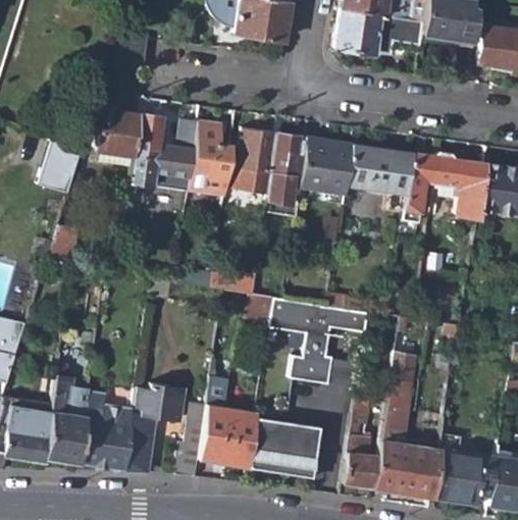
[(0,0),(0,74),(23,0),(0,0)]
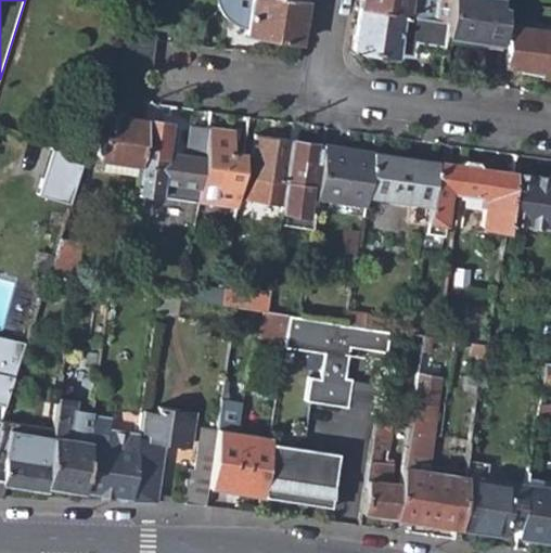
[(217,0),(218,4),(223,15),(233,25),(247,29),(247,35),(300,43),(307,1),(298,0),(217,0)]
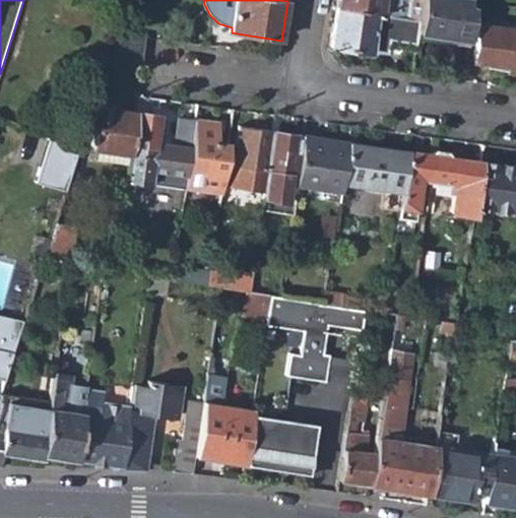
[(338,0),(337,8),(383,15),(385,0),(338,0)]
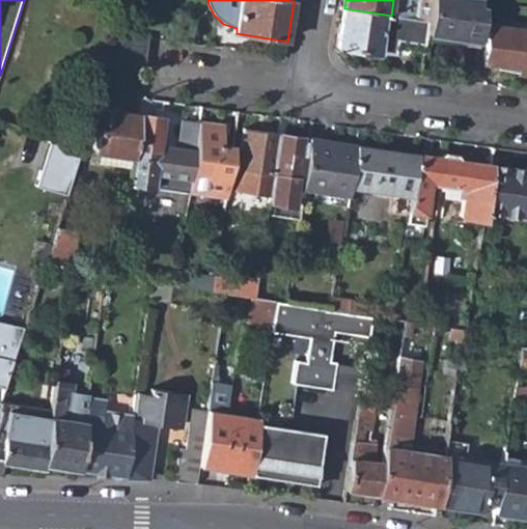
[(433,0),(430,21),(426,40),(477,48),(482,0),(433,0)]
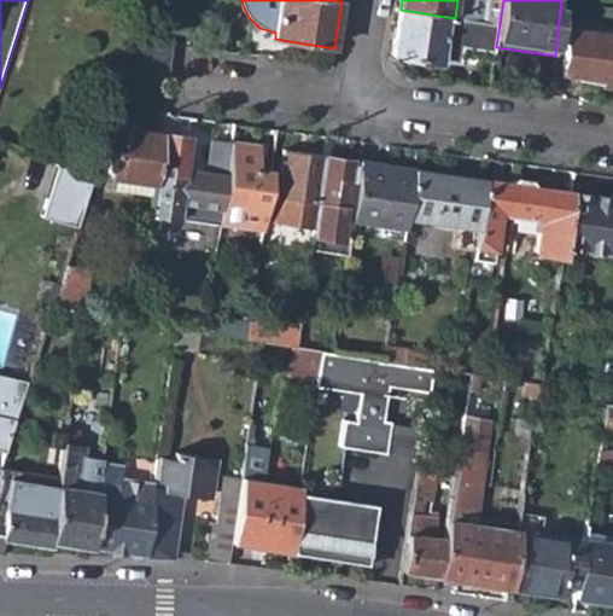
[(401,10),(393,56),(462,65),(465,48),(496,53),(496,47),(500,24),(455,18),(401,10)]
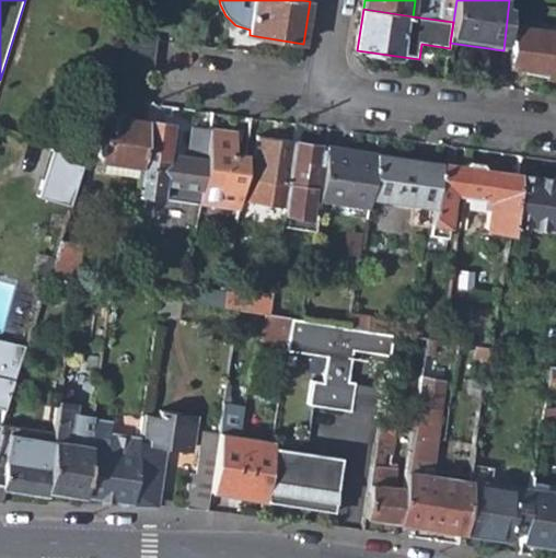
[(518,28),(511,68),(531,72),(530,77),(554,80),(555,71),(555,27),(537,25),(536,32),(518,28)]
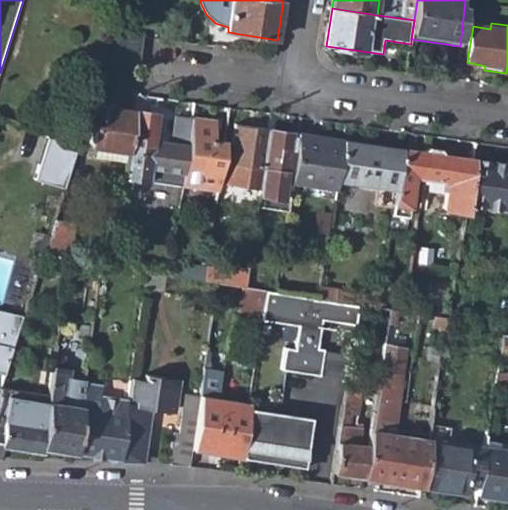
[(96,126),(94,149),(129,154),(136,112),(105,108),(102,127),(96,126)]
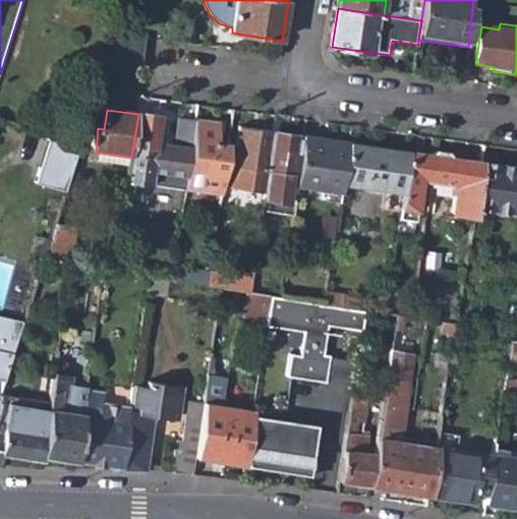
[(131,157),(128,183),(152,187),(154,174),(190,180),(196,134),(181,131),(179,148),(158,145),(161,118),(138,114),(131,157)]
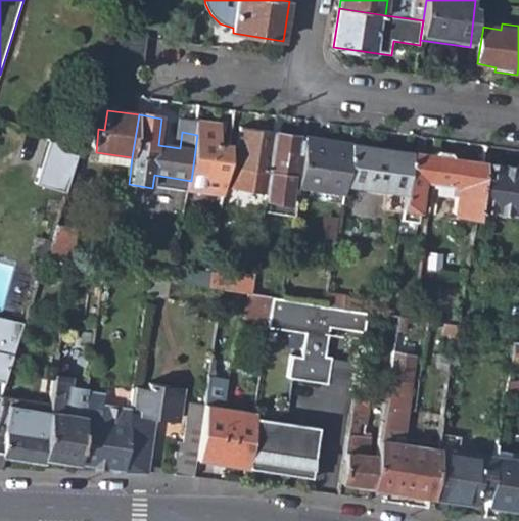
[(184,123),(182,132),(197,135),(199,125),(184,123)]
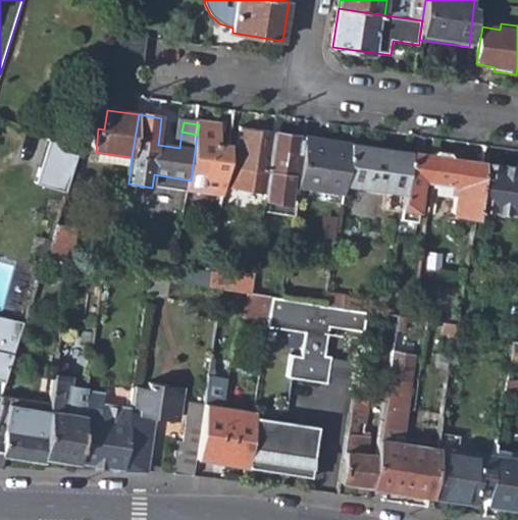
[(191,180),(190,190),(225,196),(226,189),(231,147),(218,145),(220,125),(199,123),(199,124),(197,135),(191,180)]
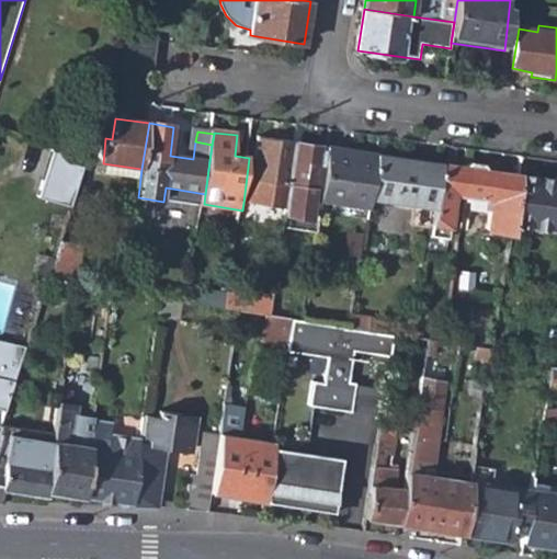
[(249,158),(243,203),(290,209),(299,144),(266,139),(263,160),(249,158)]
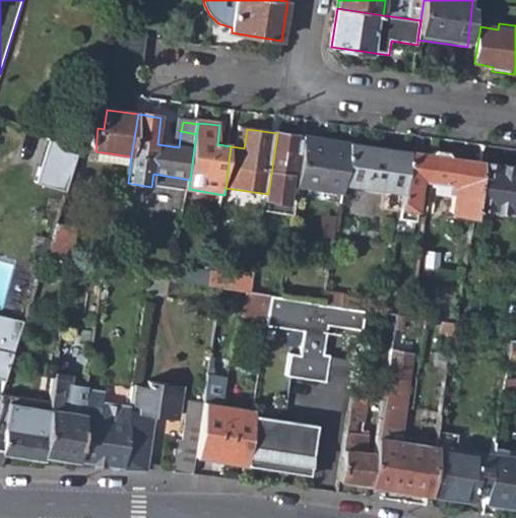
[(268,194),(267,200),(289,203),(291,203),(293,190),(300,191),(301,187),(307,141),(300,141),(300,136),(277,133),(268,194)]
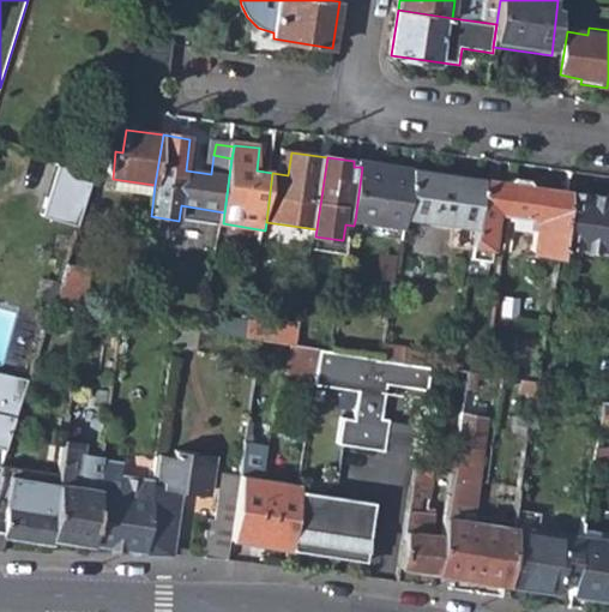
[(362,167),(355,221),(408,228),(409,219),(411,198),(415,169),(363,161),(362,167)]
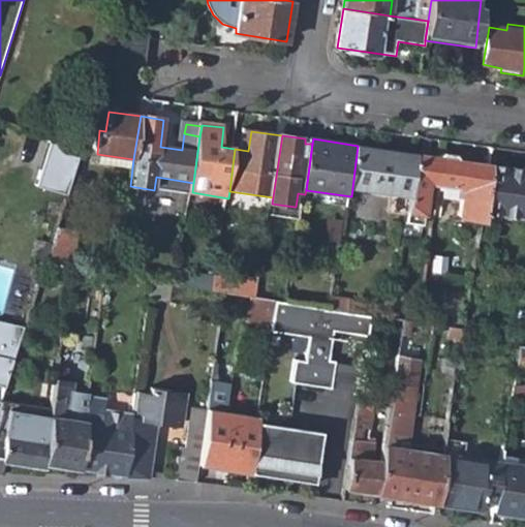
[(40,187),(69,196),(86,149),(56,140),(40,187)]
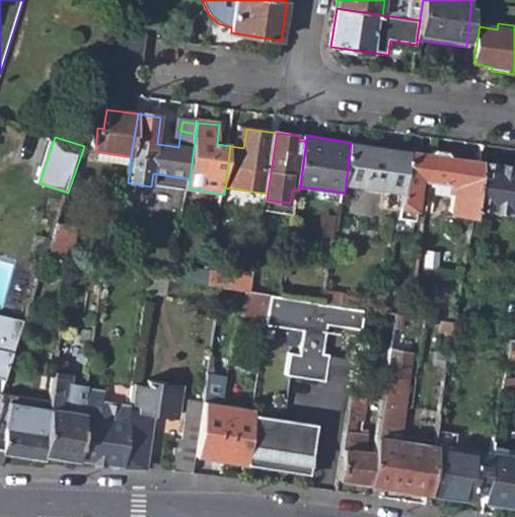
[(348,167),(346,185),(407,193),(412,151),(351,143),(348,167)]
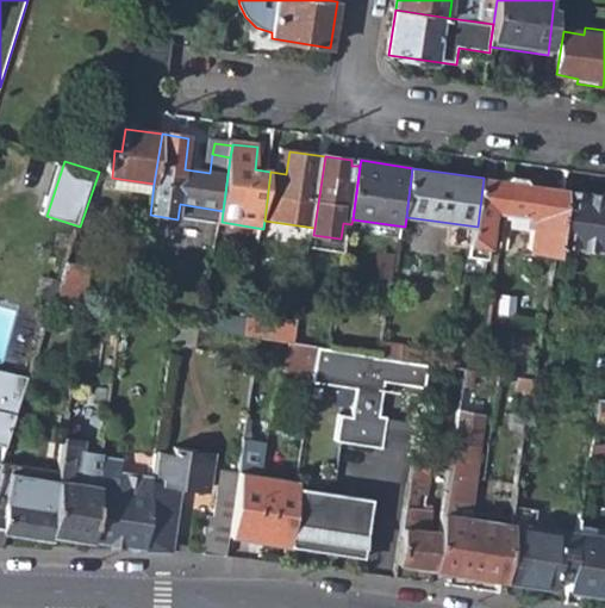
[(478,227),(473,256),(491,259),(499,211),(511,213),(515,182),(484,178),(478,227)]
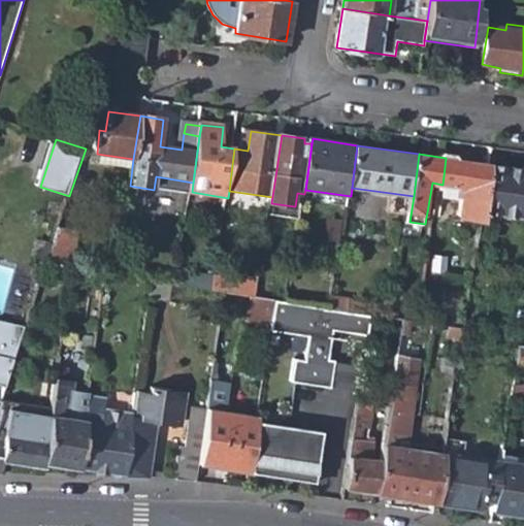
[(443,185),(441,191),(448,192),(447,197),(464,198),(462,217),(485,220),(486,211),(493,164),(446,158),(443,185)]
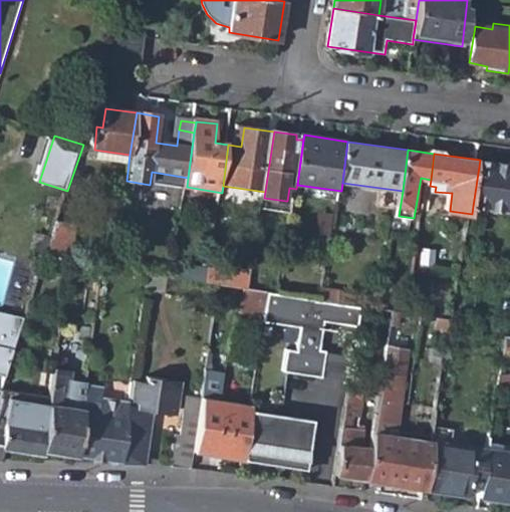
[(509,164),(480,160),(473,206),(509,211),(509,164)]
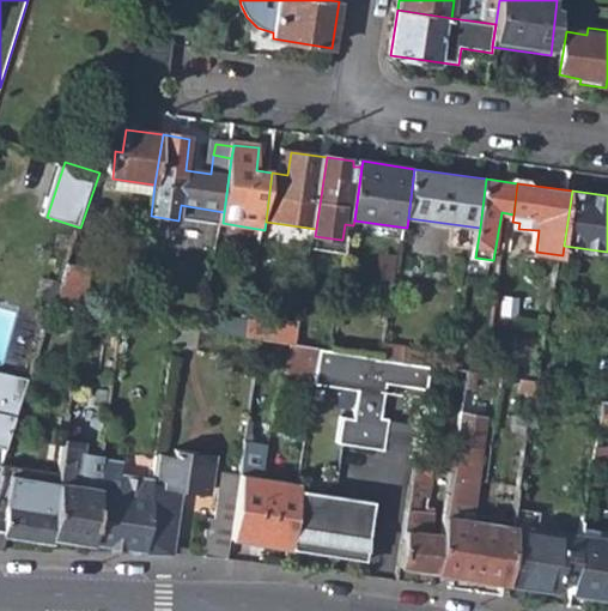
[(315,236),(314,250),(340,253),(341,240),(315,236)]
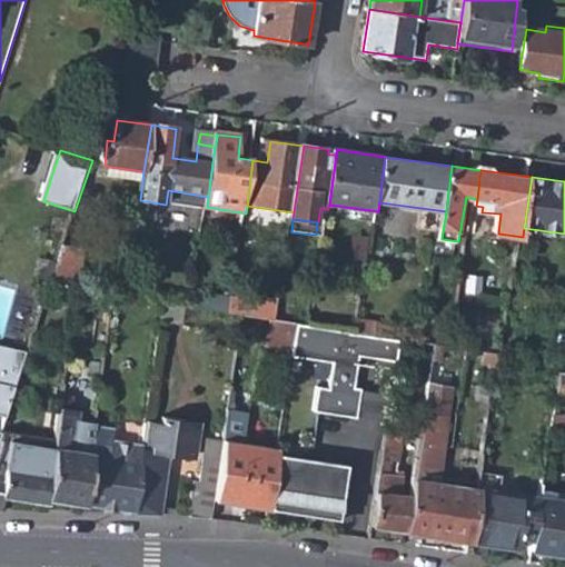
[(442,239),(440,252),(457,255),(458,241),(442,239)]
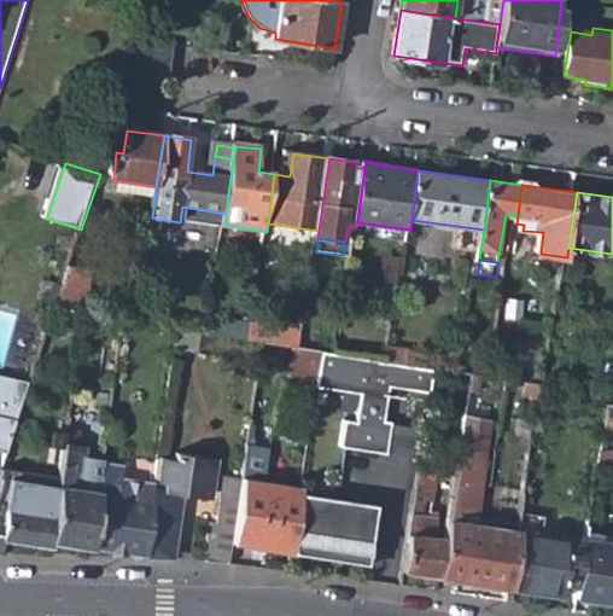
[(211,320),(209,337),(251,343),(254,326),(211,320)]
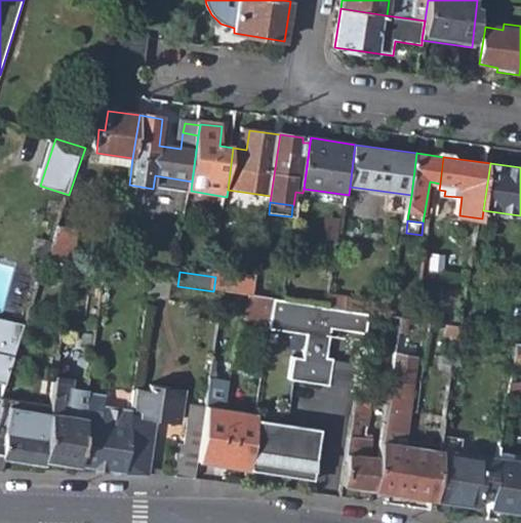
[(258,283),(256,297),(272,298),(275,278),(259,276),(258,283)]
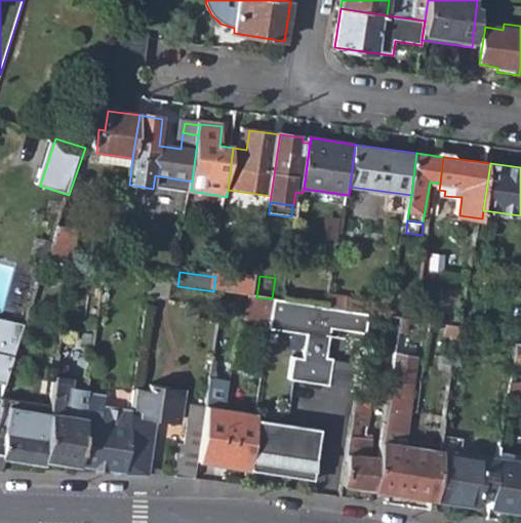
[(215,277),(213,291),(250,295),(256,297),(258,283),(215,277)]
